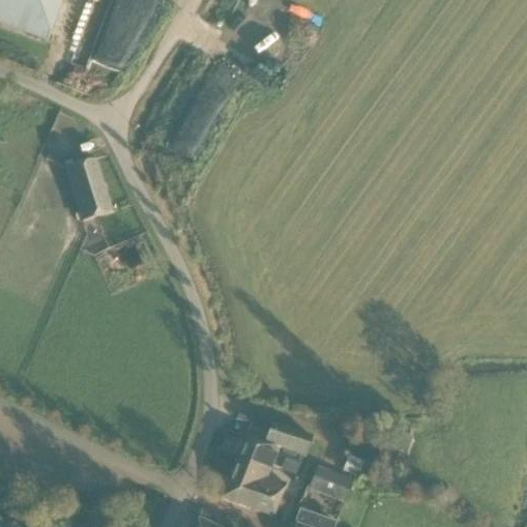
[(0,0),(0,22),(49,40),(64,0),(0,0)]
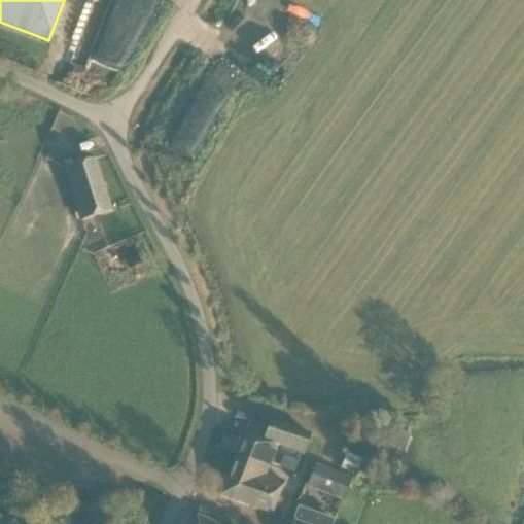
[(123,80),(145,25),(110,10),(94,51),(81,47),(75,61),(123,80)]
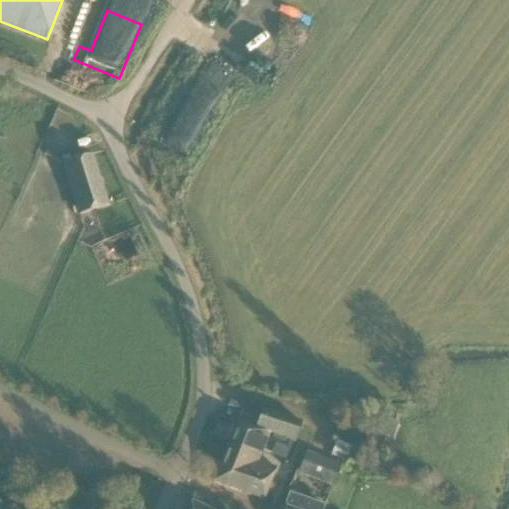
[(94,153),(65,163),(82,213),(110,204),(94,153)]
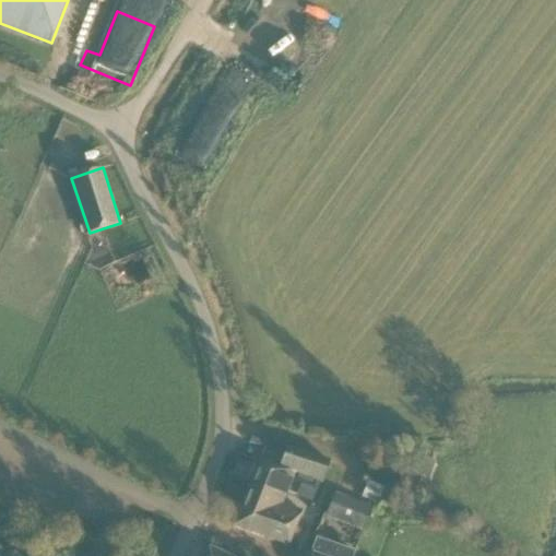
[(323,480),(330,460),(285,445),(279,463),(323,480)]
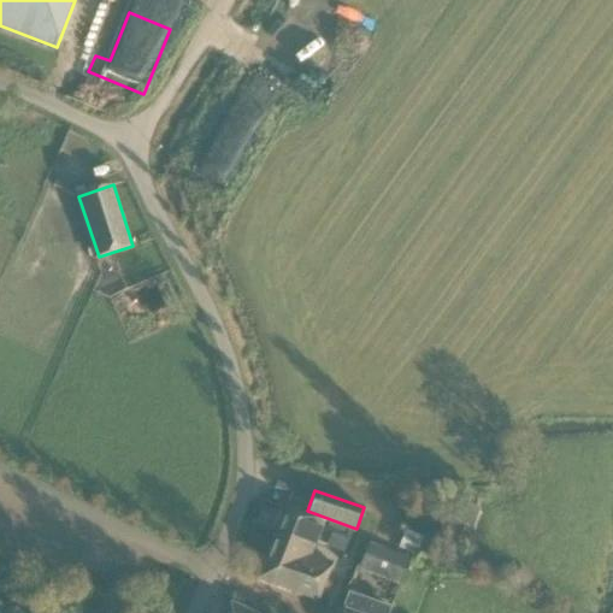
[(320,600),(334,561),(313,555),(326,519),(288,507),(259,579),(320,600)]
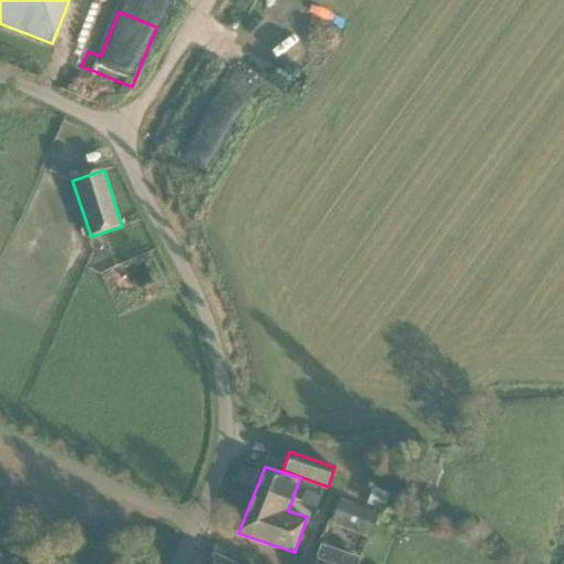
[(303,502),(318,509),(322,498),(307,492),(303,502)]
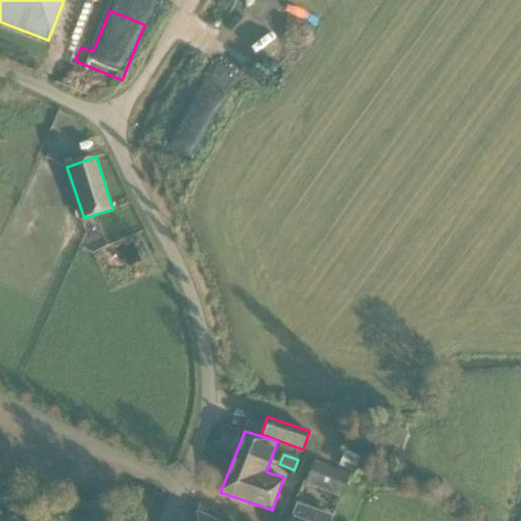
[(341,495),(349,474),(313,461),(305,483),(341,495)]
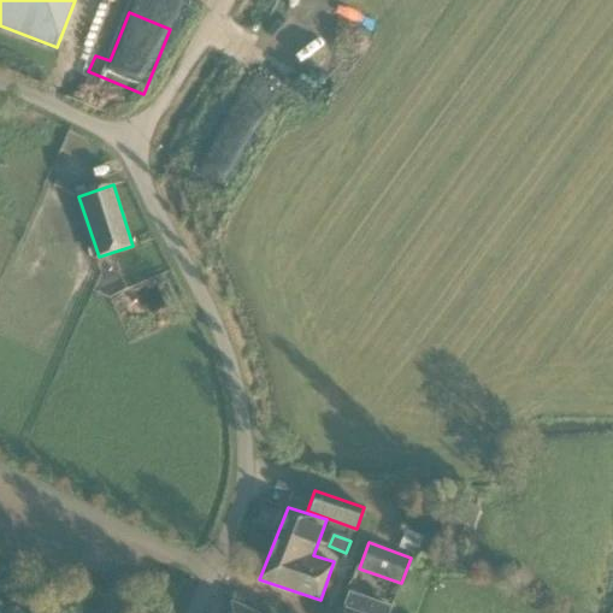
[(390,612),(393,608),(351,593),(342,612),(390,612)]
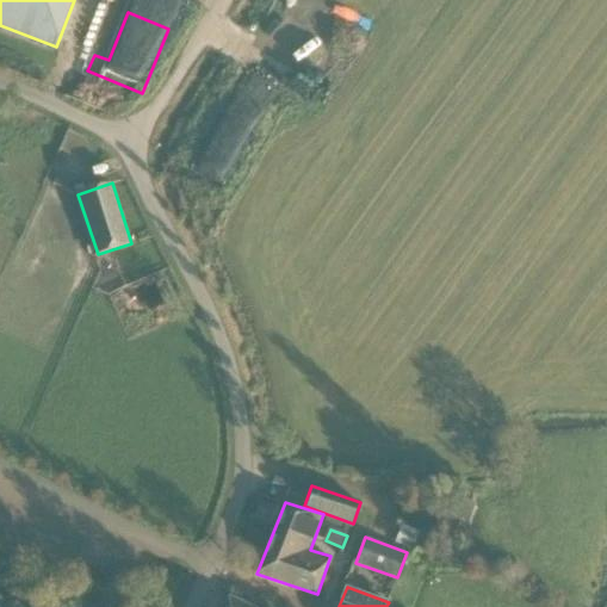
[(253,606),(231,596),(225,606),(253,606)]
